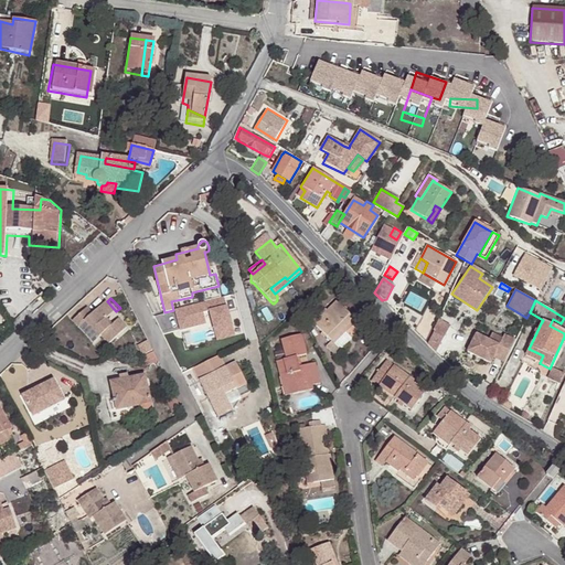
[(109,318),(116,311),(107,301),(98,310),(92,304),(77,317),(84,322),(89,318),(104,333),(107,330),(115,339),(131,322),(124,313),(115,322),(109,318)]
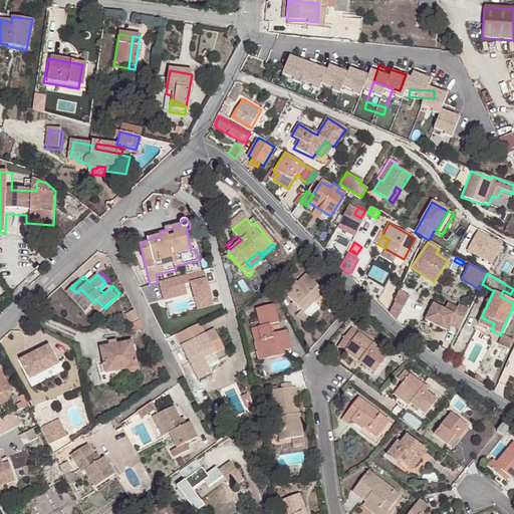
[(301,311),(296,315),(305,325),(310,320),(309,319),(303,313),(313,302),(323,292),(306,274),(285,295),(301,311)]
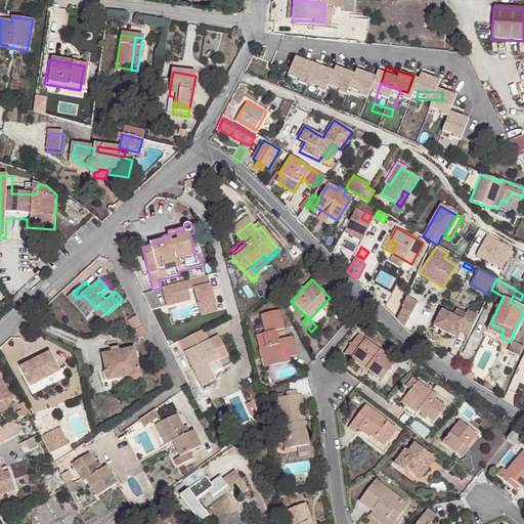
[(523,295),(520,300),(513,296),(510,302),(523,309),(523,295)]
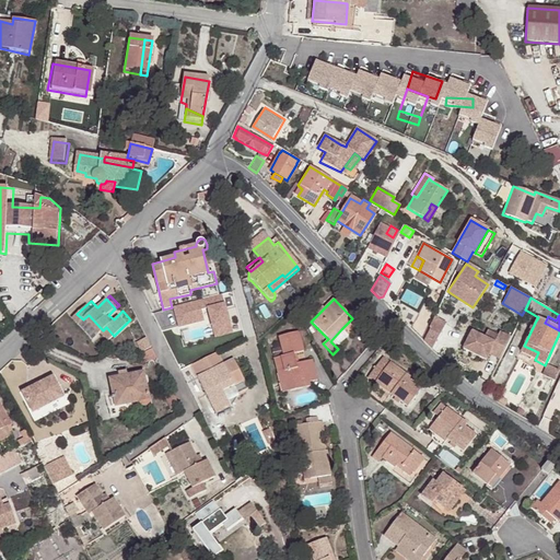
[(442,322),(433,317),(422,341),(426,345),(430,348),(442,322)]
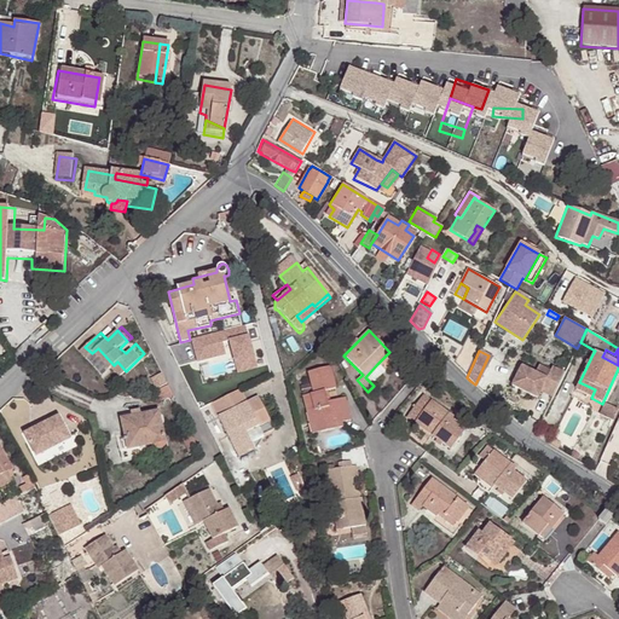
[(386,371),(377,364),(365,377),(372,385),(386,371)]
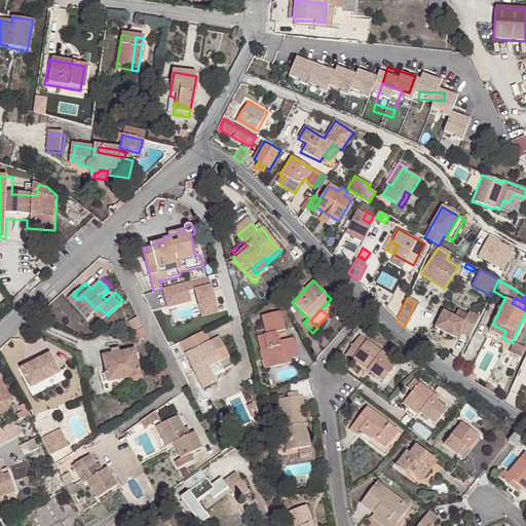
[(257,336),(260,351),(267,349),(271,368),(290,363),(289,359),(297,357),(293,338),(278,342),(275,332),(285,330),(279,311),(262,316),(264,325),(266,334),(257,336)]
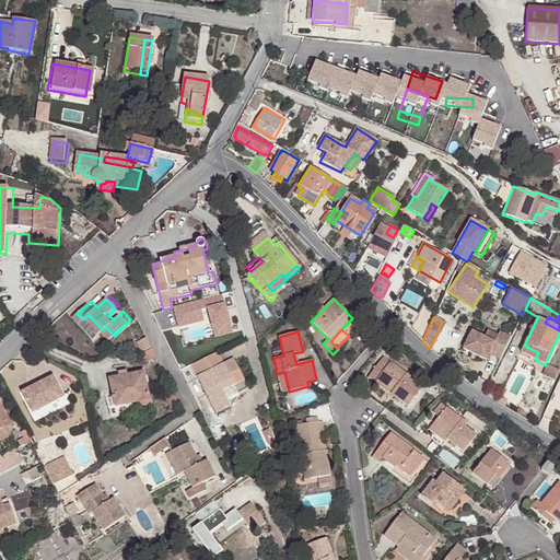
[(488,331),(483,338),(494,343),(498,336),(488,331)]
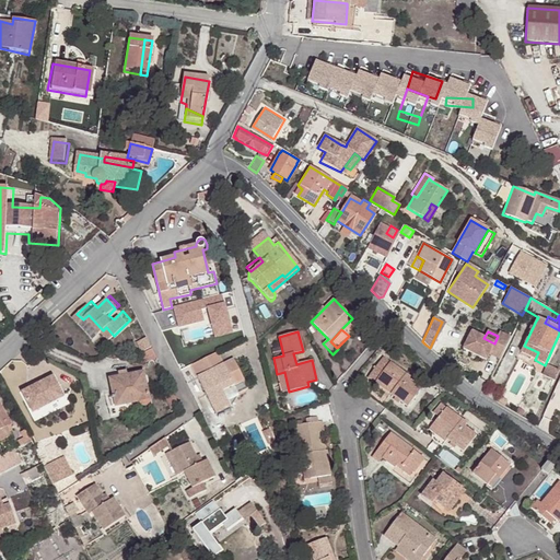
[(499,360),(511,338),(500,333),(498,336),(494,343),(483,338),(471,333),(463,349),(486,361),(489,354),(499,360)]
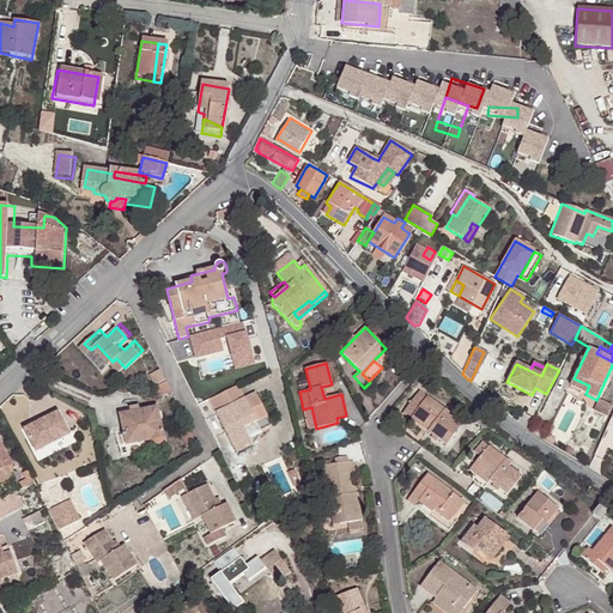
[(150,377),(155,388),(168,382),(163,371),(150,377)]
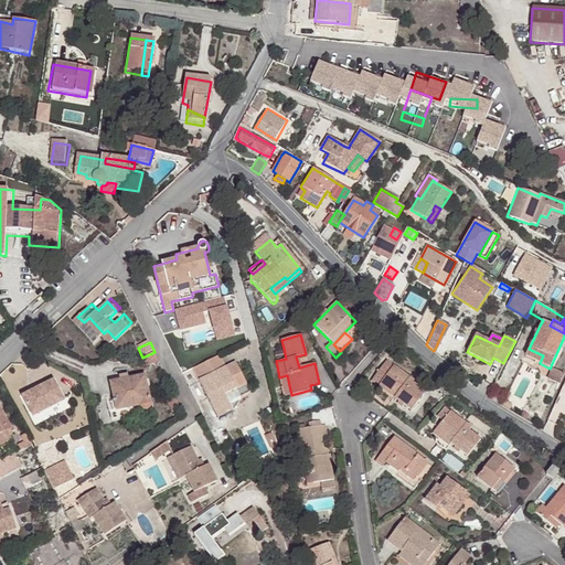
[(286,359),(284,349),(274,352),(276,361),(286,359)]
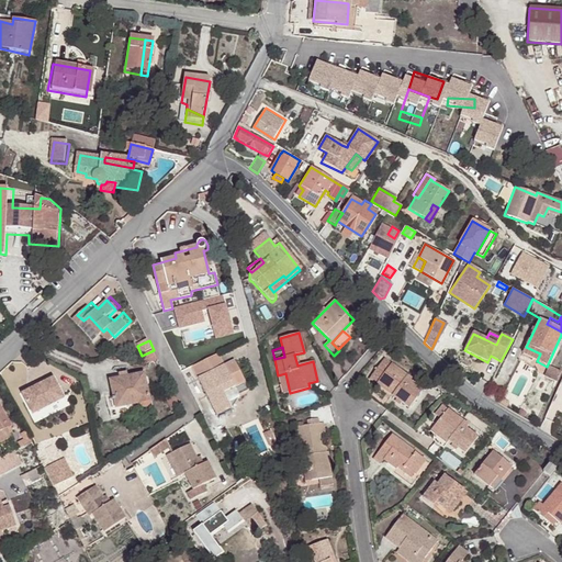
[(523,355),(537,361),(540,353),(526,347),(523,355)]
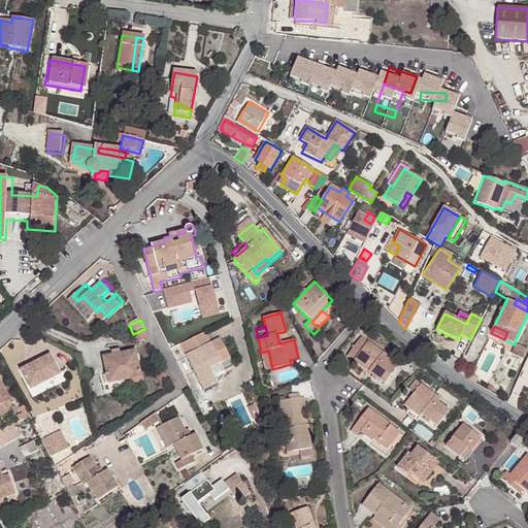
[(133,334),(138,343),(149,337),(144,329),(133,334)]
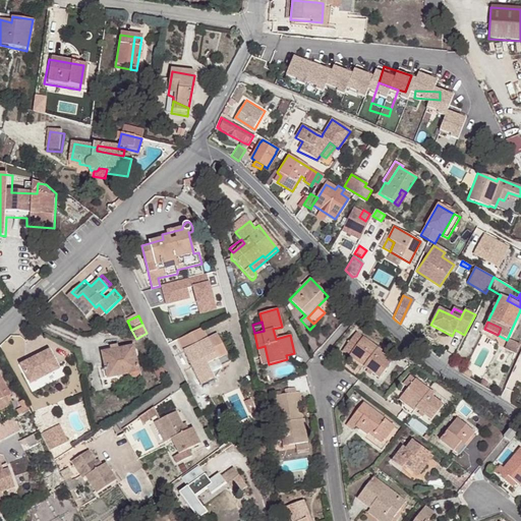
[(185,330),(175,335),(179,342),(188,337),(185,330)]
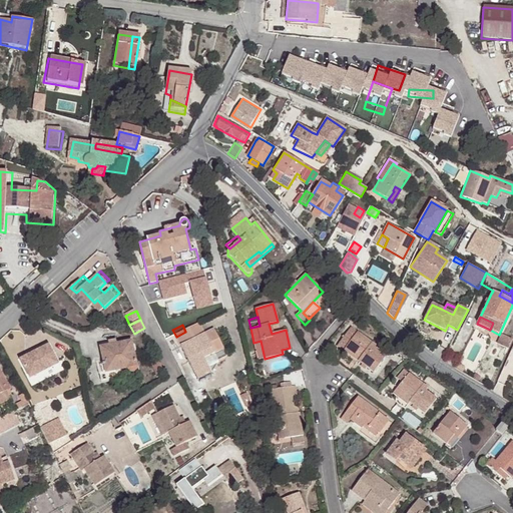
[(226,352),(215,331),(206,336),(201,325),(185,332),(176,337),(196,378),(218,367),(221,365),(219,362),(216,356),(226,352)]
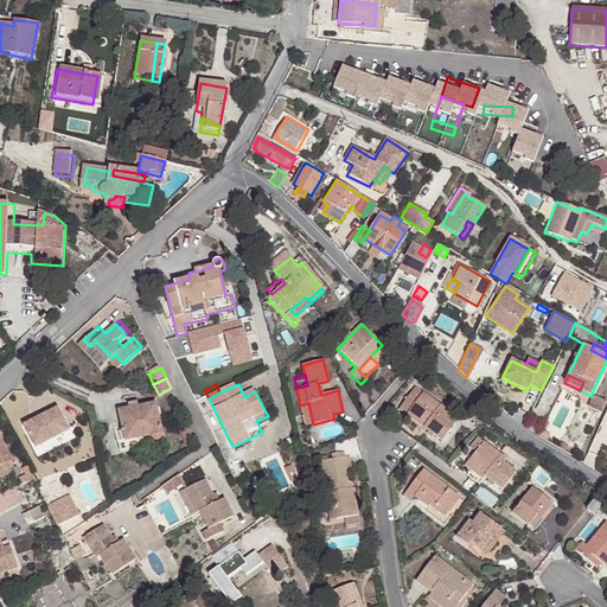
[(441,415),(445,410),(415,388),(398,409),(407,415),(409,411),(426,425),(423,428),(441,442),(454,425),(443,416),(441,415)]
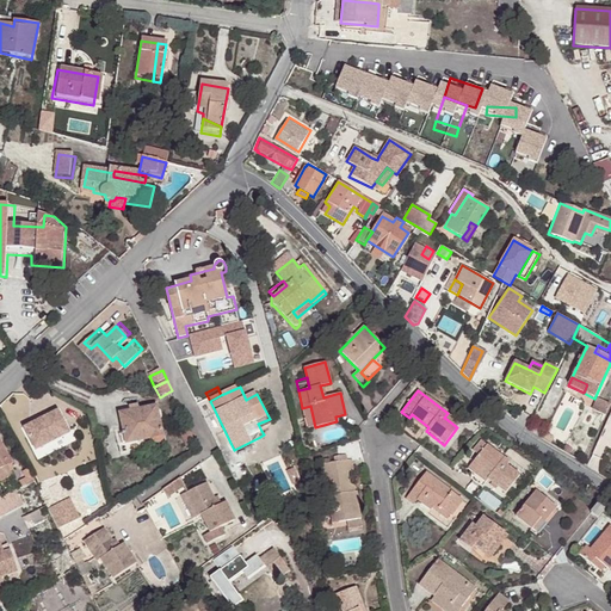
[(165,440),(166,438),(160,406),(142,409),(124,413),(122,414),(125,433),(118,434),(121,446),(122,445),(155,439),(156,440),(158,442),(160,443),(162,442),(165,440)]
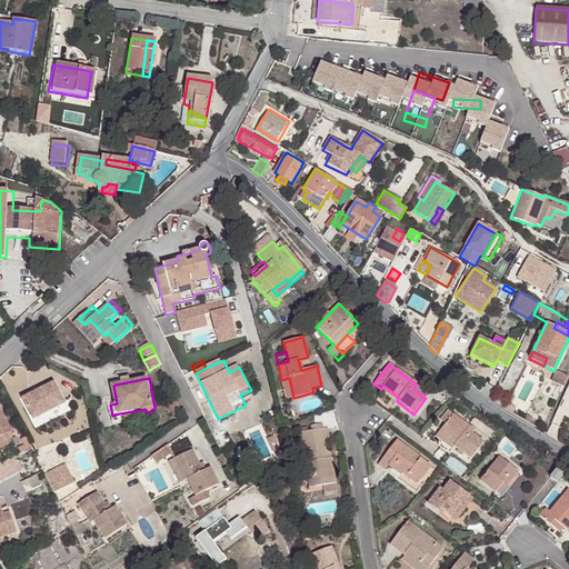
[(289,378),(281,380),(287,399),(293,398),(289,378)]
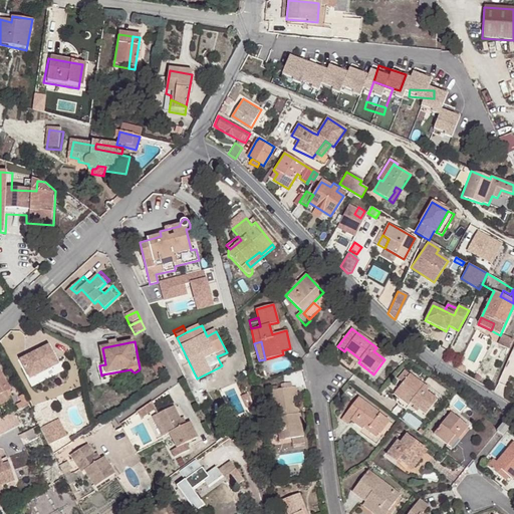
[(22,362),(31,381),(60,367),(50,348),(22,362)]
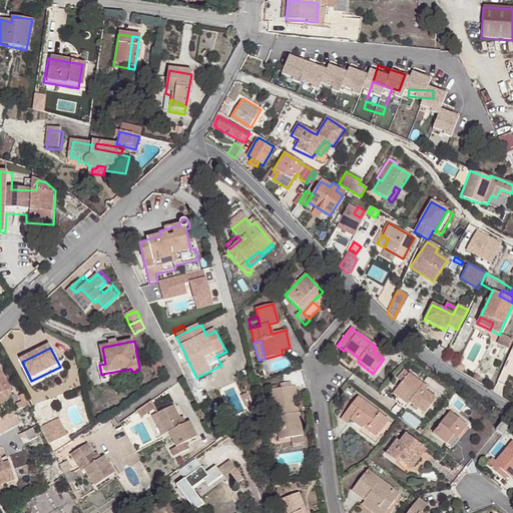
[(346,348),(344,351),(358,362),(360,359),(346,348)]
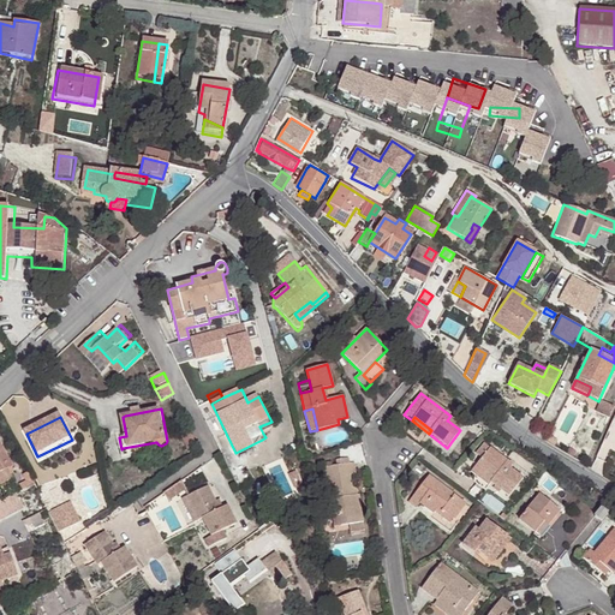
[(263,434),(275,429),(272,422),(260,427),(263,434)]
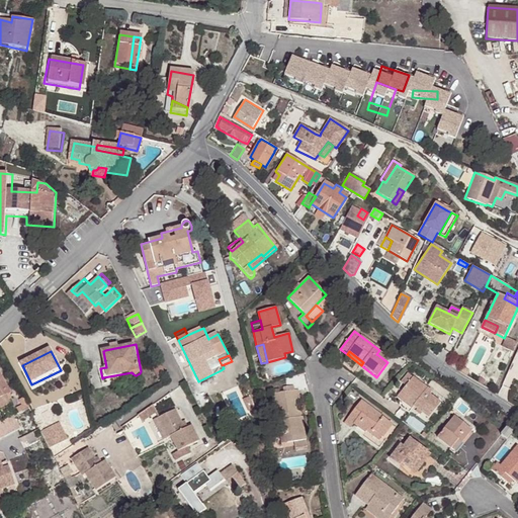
[(154,365),(161,379),(169,375),(161,361),(154,365)]
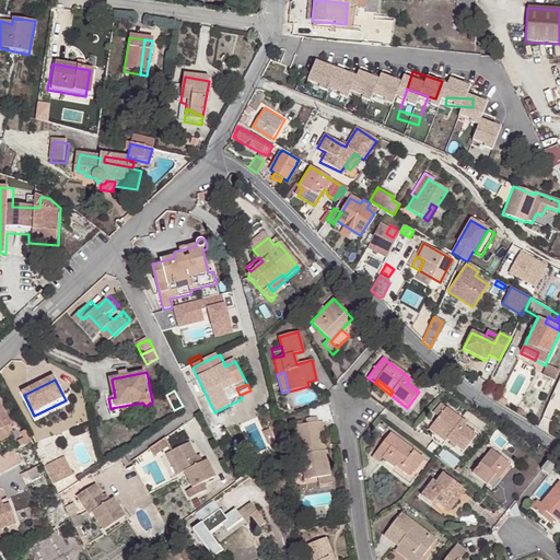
[(218,418),(232,411),(238,400),(214,412),(218,418)]
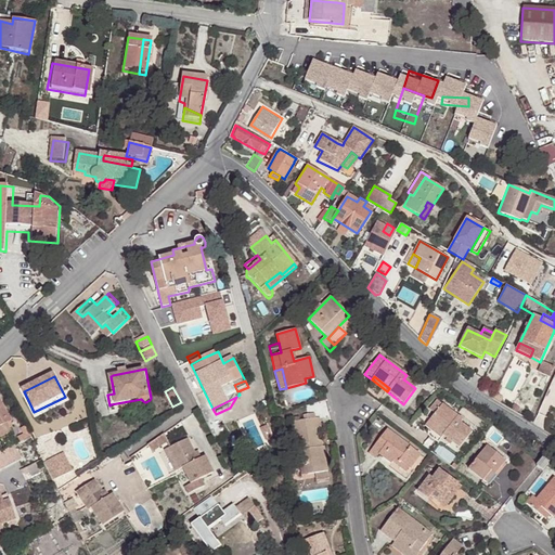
[(152,404),(151,398),(150,400),(147,401),(145,402),(143,401),(142,400),(141,399),(111,404),(112,412),(152,404)]
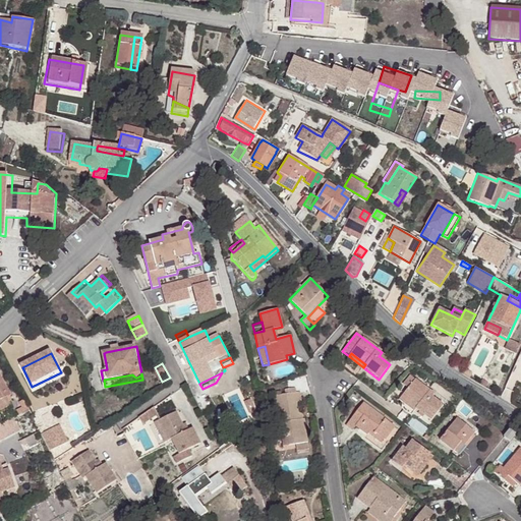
[(0,411),(12,406),(6,393),(9,393),(0,374),(0,411)]
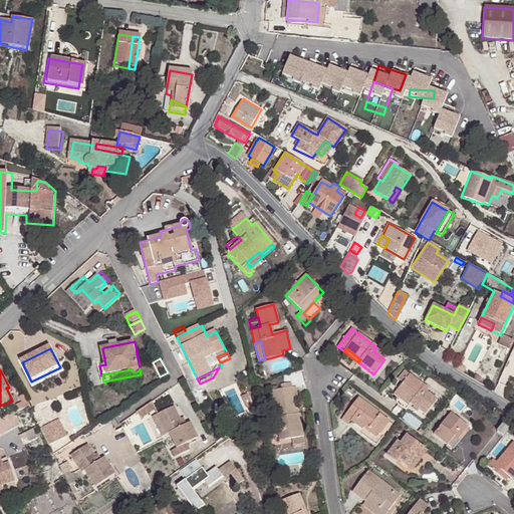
[(409,375),(394,394),(399,398),(409,406),(411,404),(425,416),(437,401),(426,392),(428,389),(409,375)]
